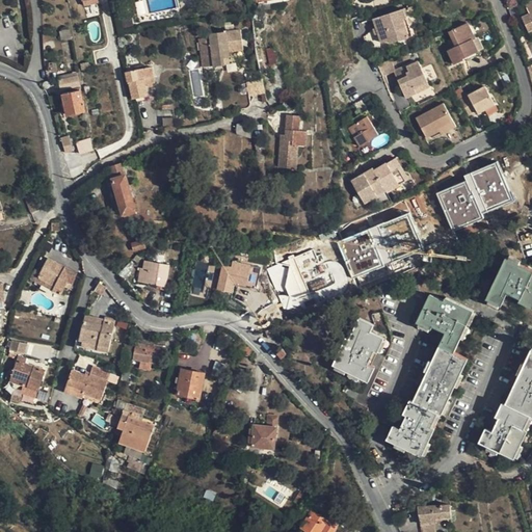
[(83,0),(86,14),(101,10),(98,0),(83,0)]
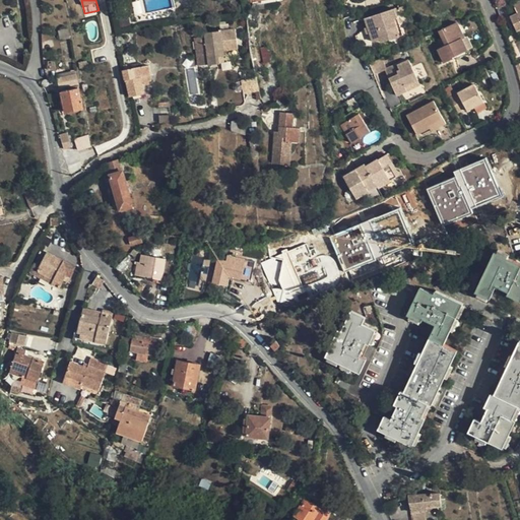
[(517,13),(511,16),(518,33),(519,31),(519,0),(513,3),(517,13)]
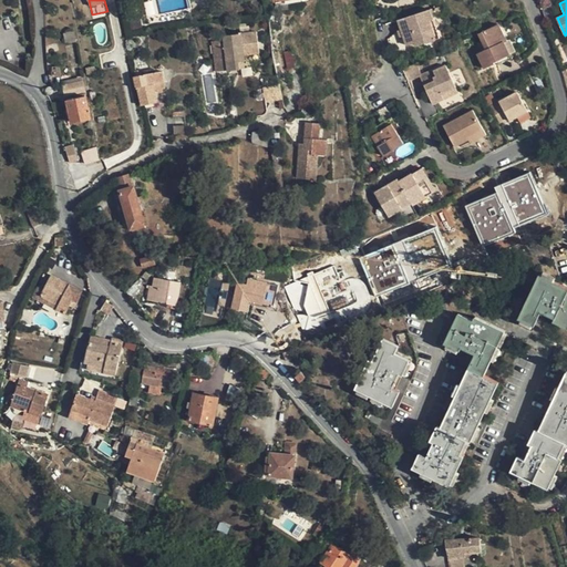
[(424,32),(431,29),(429,20),(433,19),(430,9),(400,20),(408,44),(416,41),(418,44),(428,41),(424,32)]
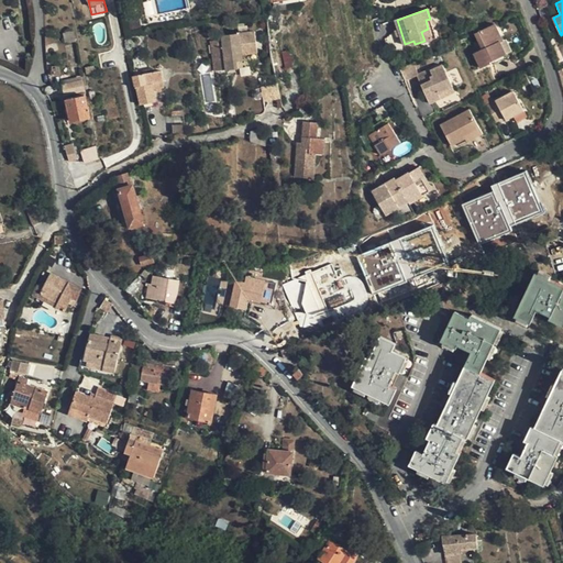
[(497,43),(500,42),(503,41),(495,24),(475,33),(483,48),(474,53),(482,67),(492,64),(490,62),(487,57),(492,55),(494,59),(503,56),(497,43)]
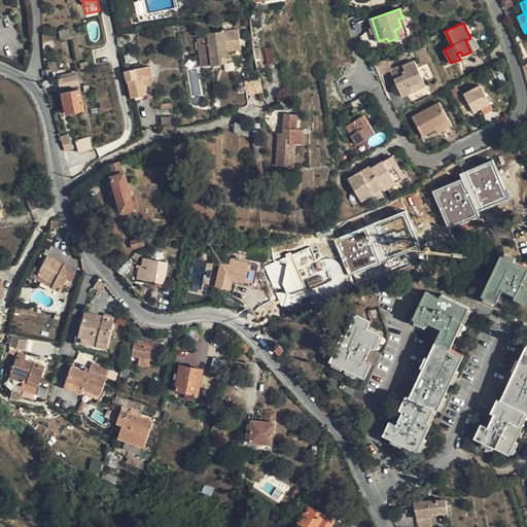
[(406,26),(400,27),(394,30),(397,38),(409,34),(406,26)]
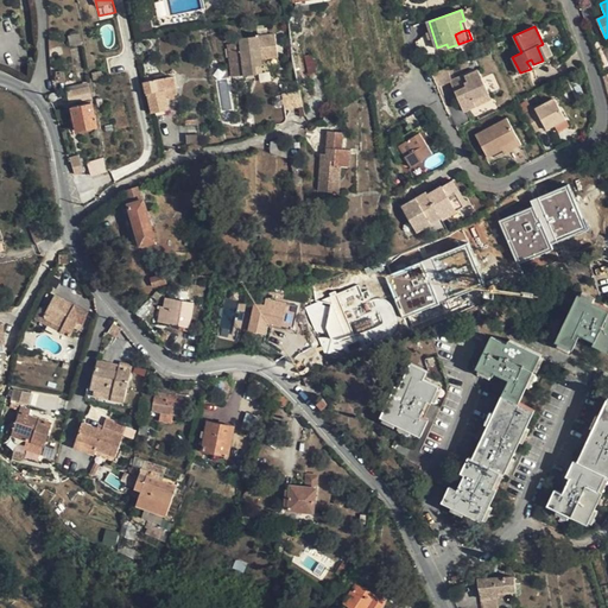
[(241,42),(228,44),(232,76),(258,73),(257,65),(264,64),(263,57),(278,55),(274,35),(241,38),(241,42)]
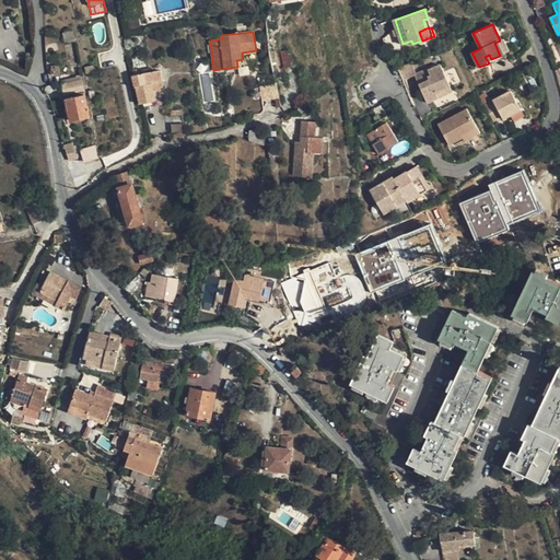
[(503,54),(498,42),(494,43),(500,56),(503,54)]
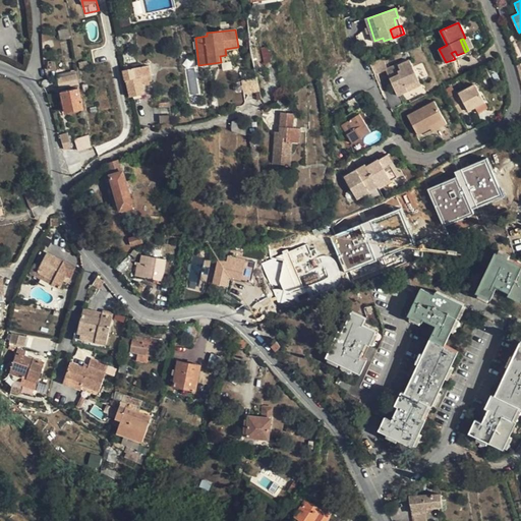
[(270,47),(263,49),(266,62),(273,61),(270,47)]
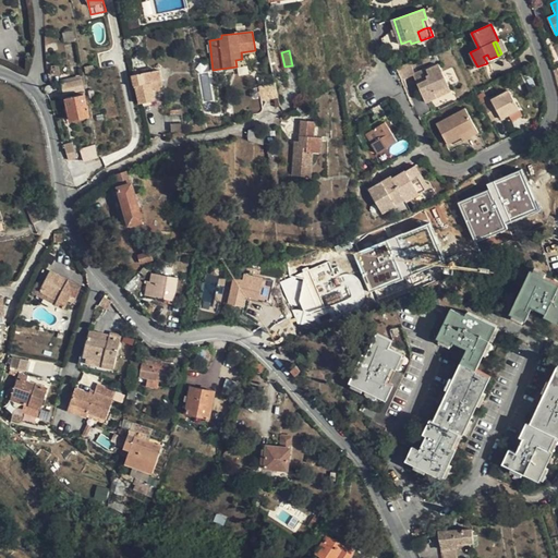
[(440,91),(450,85),(439,64),(428,71),(426,70),(413,75),(427,102),(443,95),(440,91)]
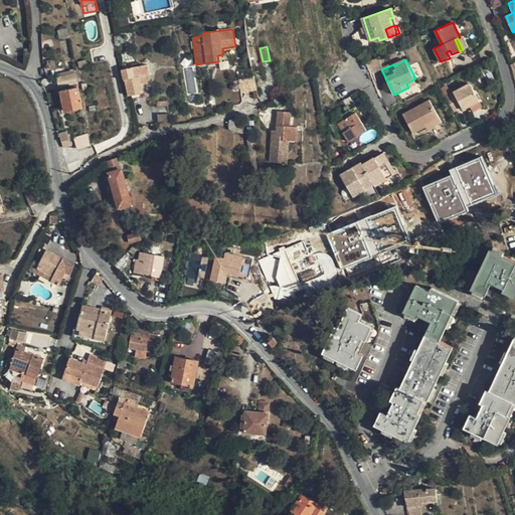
[(151,78),(148,64),(124,70),(129,96),(144,92),(142,80),(151,78)]
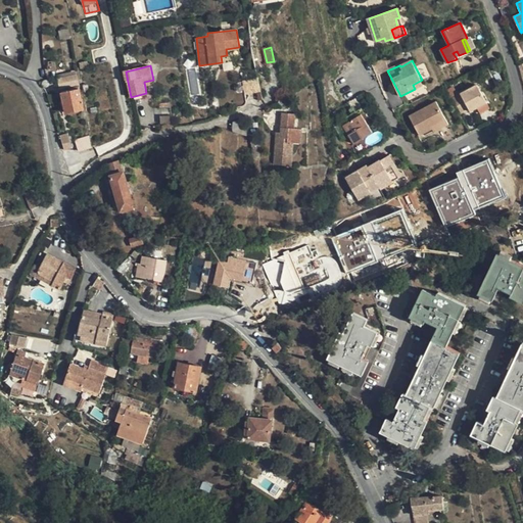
[(60,79),(61,88),(80,84),(77,76),(60,79)]
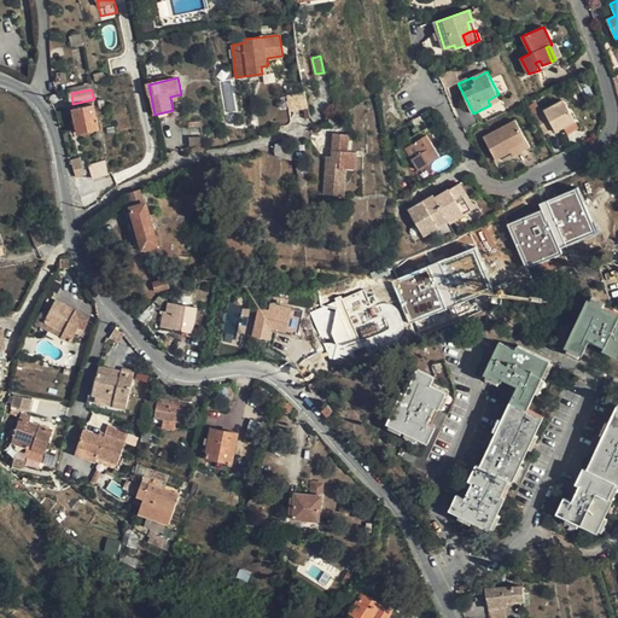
[(501,99),(499,94),(488,100),(490,105),(501,99)]
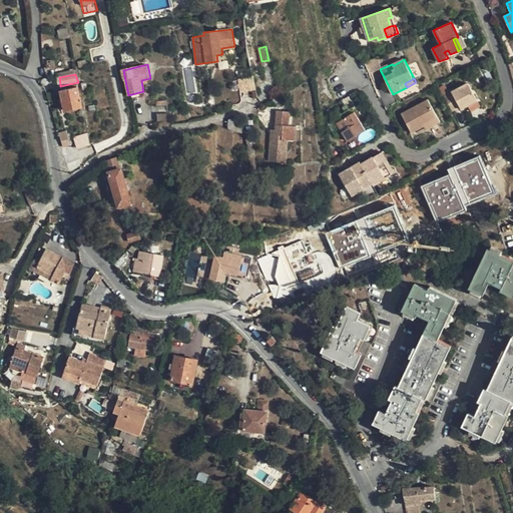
[(480,105),(476,100),(468,83),(451,91),(460,108),(465,105),(468,111),(480,105)]
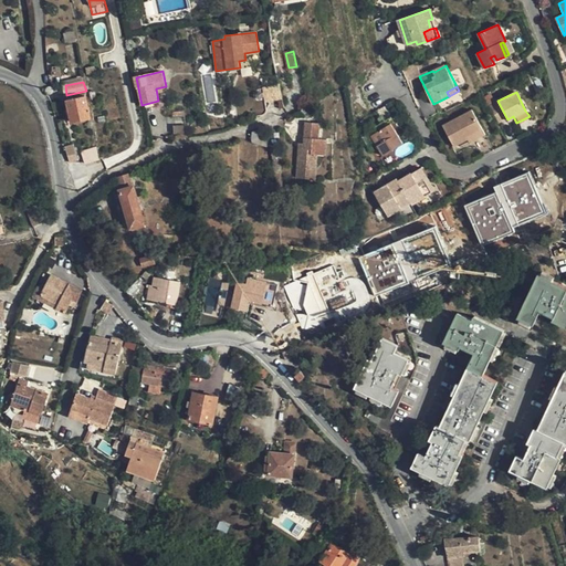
[(86,95),(67,100),(73,122),(92,117),(86,95)]
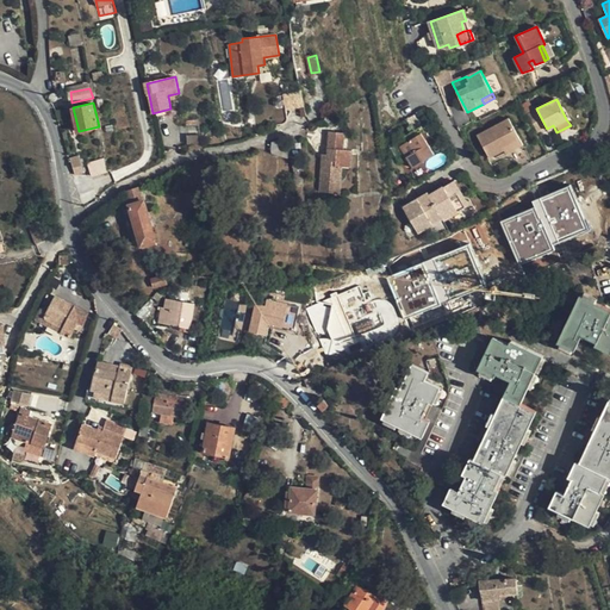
[(490,157),(505,150),(504,147),(521,139),(510,119),(478,135),(490,157)]
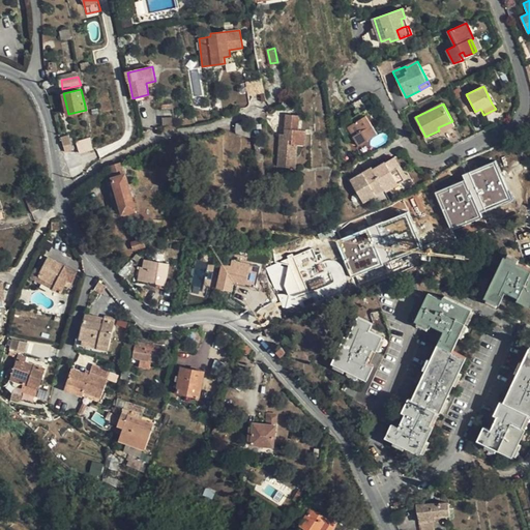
[(277,163),(285,162),(285,151),(294,151),(293,139),(301,139),(300,123),(293,123),(293,109),(280,110),(281,128),(282,134),(276,134),(277,163)]
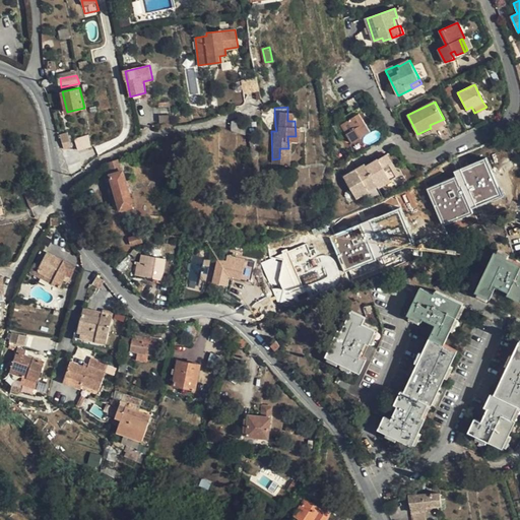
[(346,114),(350,119),(359,114),(362,112),(359,108),(346,114)]
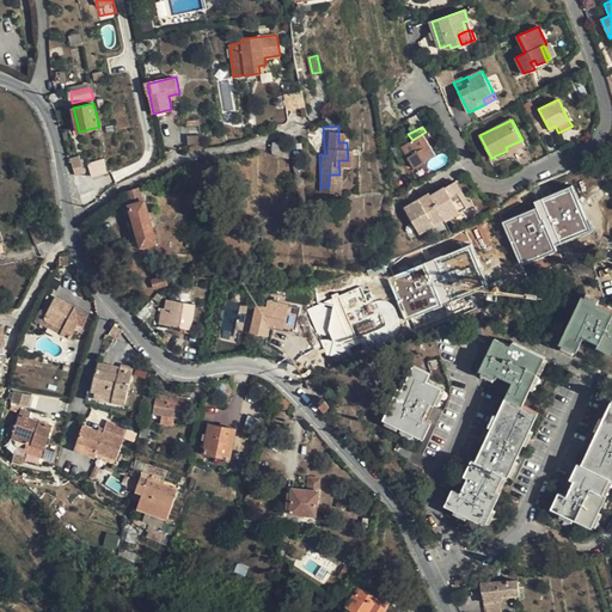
[(435,155),(422,134),(412,140),(401,147),(414,169),(435,155)]
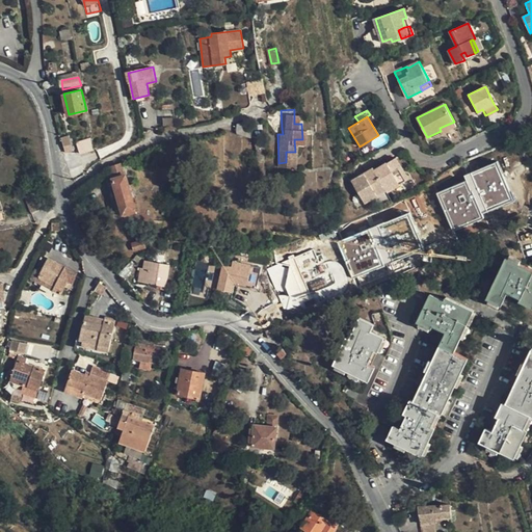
[(457,126),(454,122),(440,128),(441,131),(443,134),(457,126)]
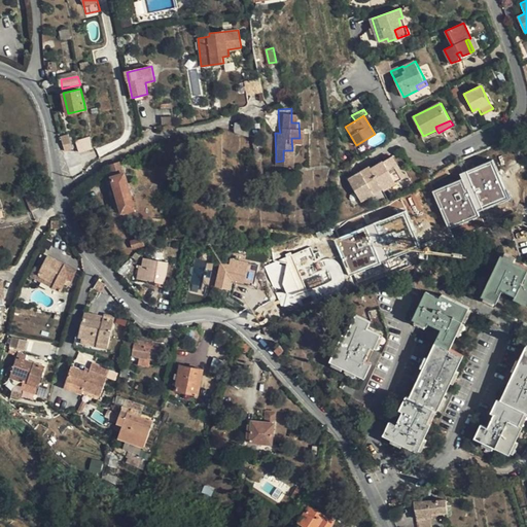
[(61,136),(65,150),(73,148),(68,134),(61,136)]
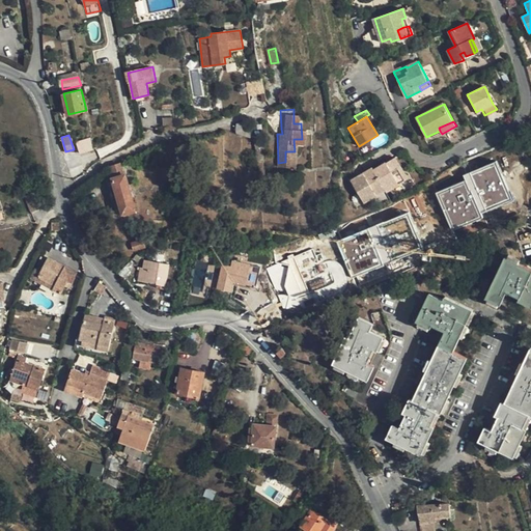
[(77,140),(78,152),(92,150),(90,138),(77,140)]
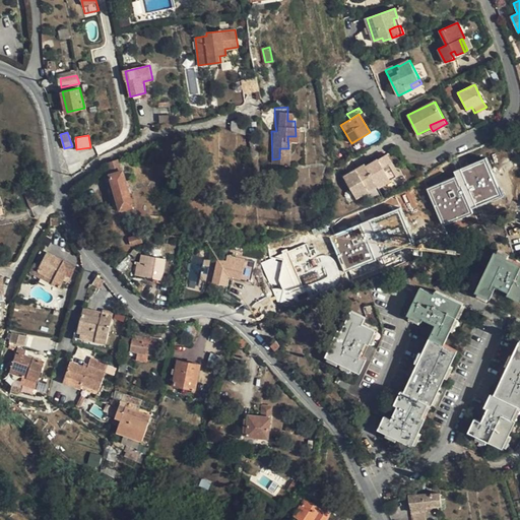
[(63,148),(65,154),(75,151),(73,146),(72,146),(64,148),(63,148)]
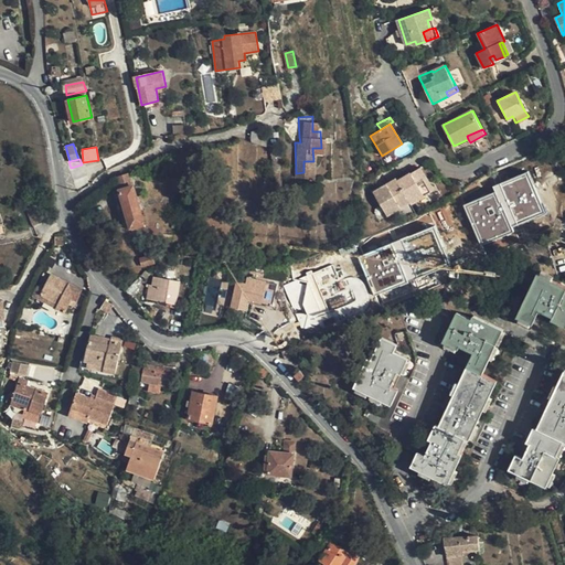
[(313,172),(313,161),(304,161),(304,172),(313,172)]
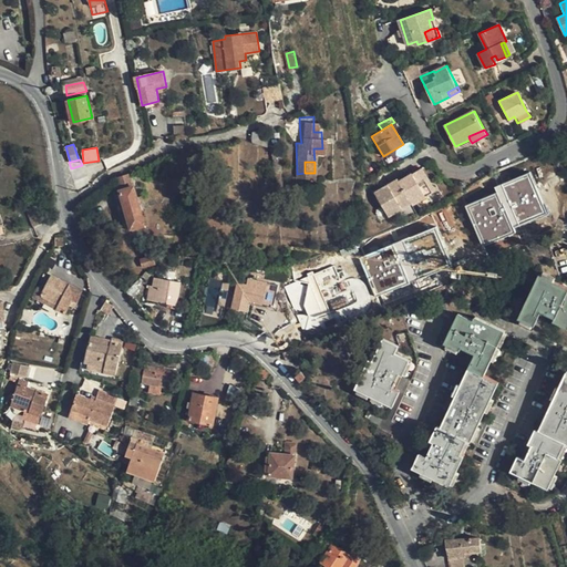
[(416,178),(415,175),(400,184),(399,182),(375,195),(389,219),(413,206),(414,207),(437,194),(425,173),(416,178)]
